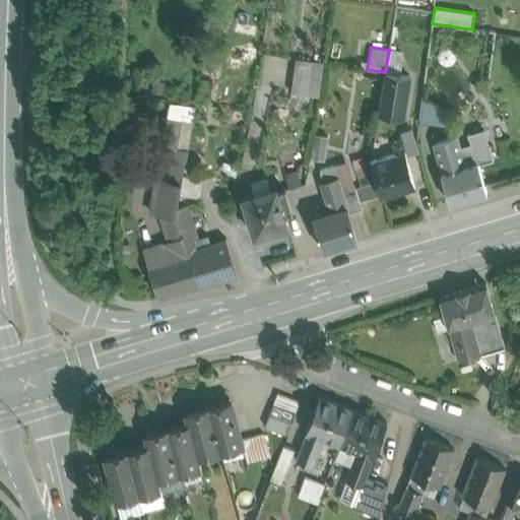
[(428,57),(389,50),(385,72),(409,76),(425,78),(428,57)]
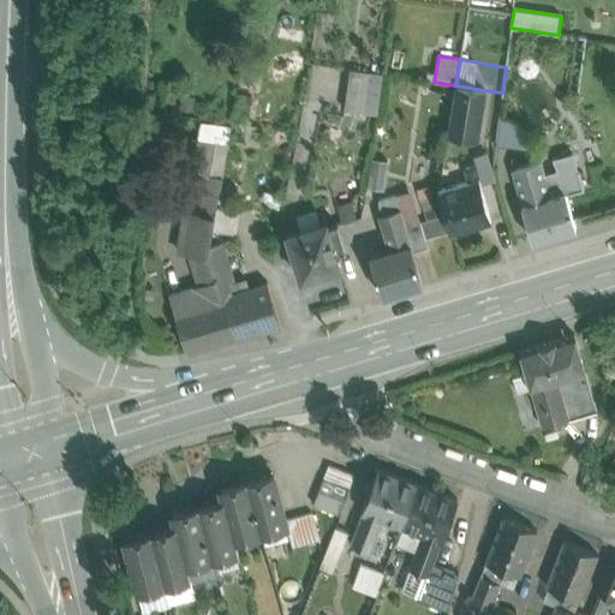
[(382,73),(350,69),(344,109),(377,114),(382,73)]
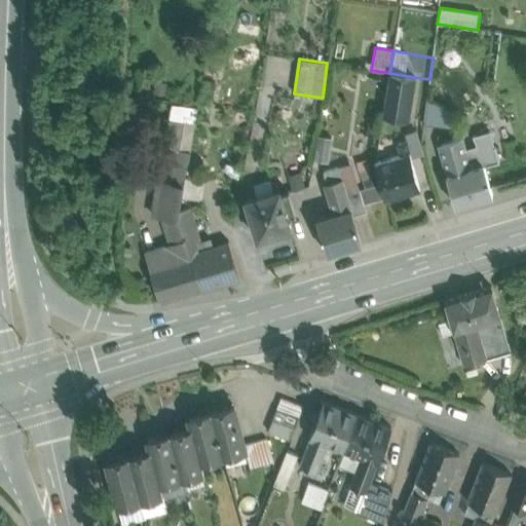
[(414,77),(389,73),(383,114),(407,118),(414,77)]
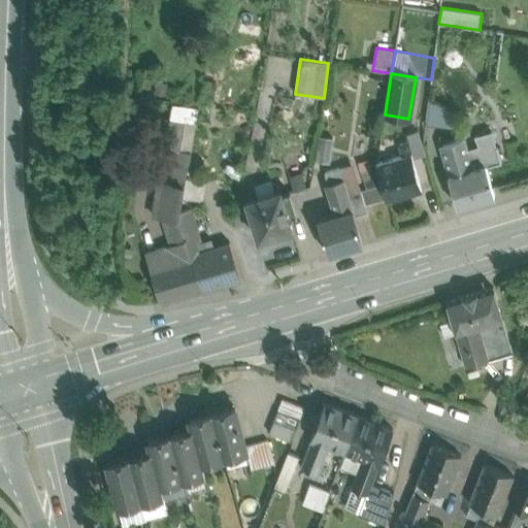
[(186,123),(180,151),(174,171),(187,174),(189,163),(197,120),(186,118),(186,123)]
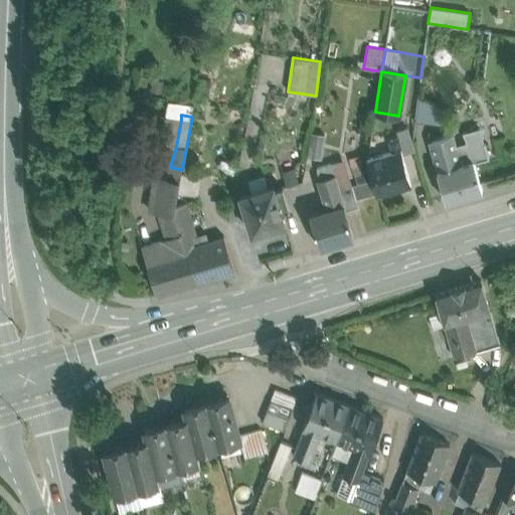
[(181,120),(166,118),(161,144),(176,147),(181,120)]
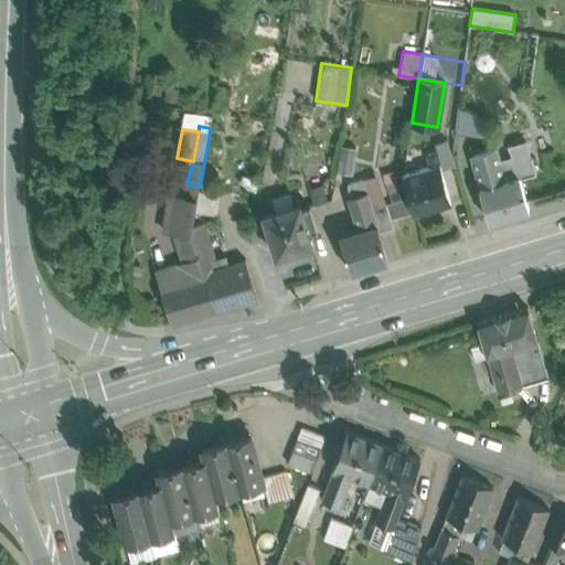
[(450,202),(434,144),(412,150),(417,170),(403,174),(414,213),(450,202)]
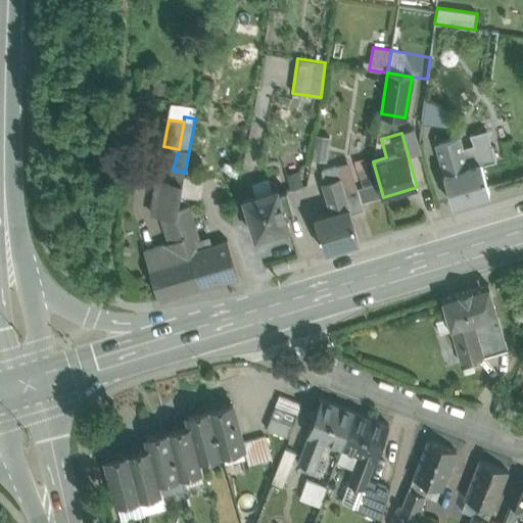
[(315,134),(314,157),(327,158),(328,135),(315,134)]
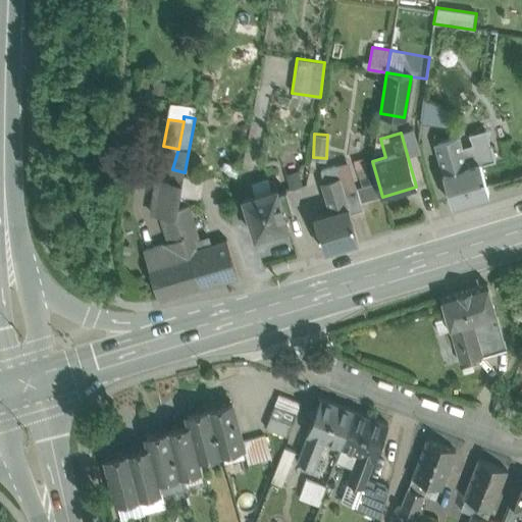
[(467,166),(459,137),(435,144),(453,203),(487,194),(478,163),(467,166)]
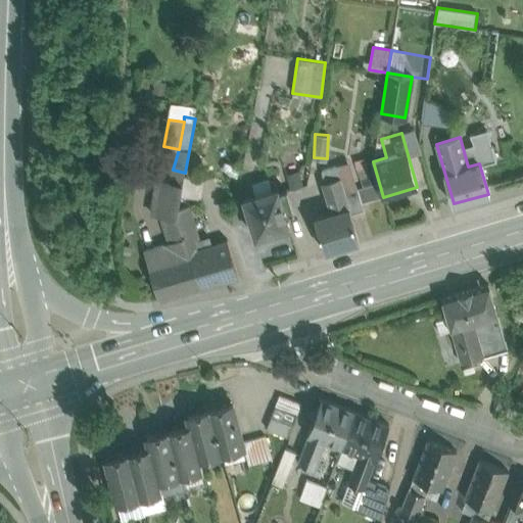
[(344,191),(336,165),(322,171),(323,183),(330,210),(328,215),(315,219),(324,250),(359,240),(351,214),(349,208),(344,191)]
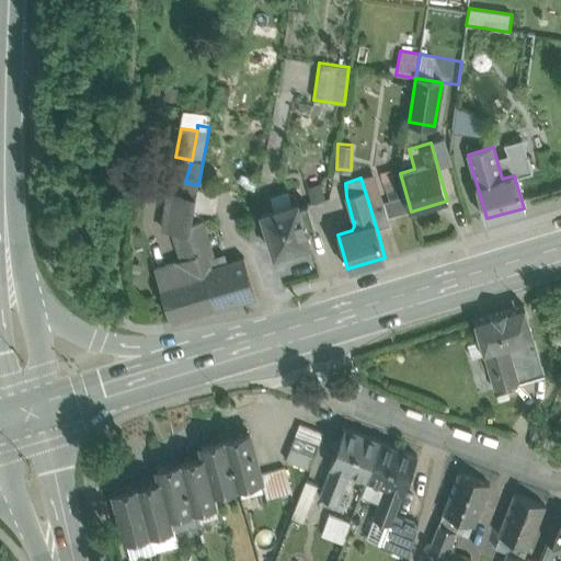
[(198,185),(185,182),(183,196),(195,198),(198,185)]
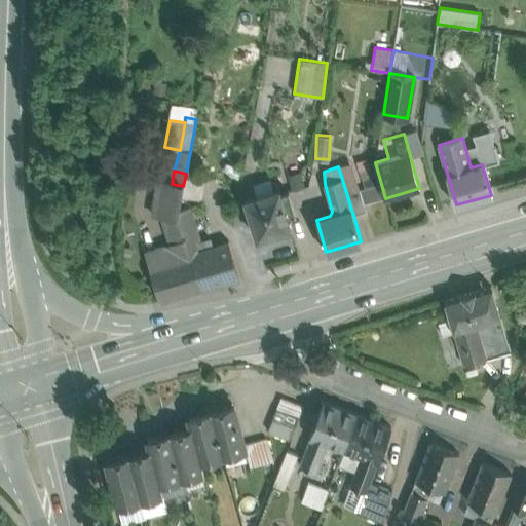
[(172,184),(159,182),(154,215),(163,217),(178,219),(183,186),(172,184)]
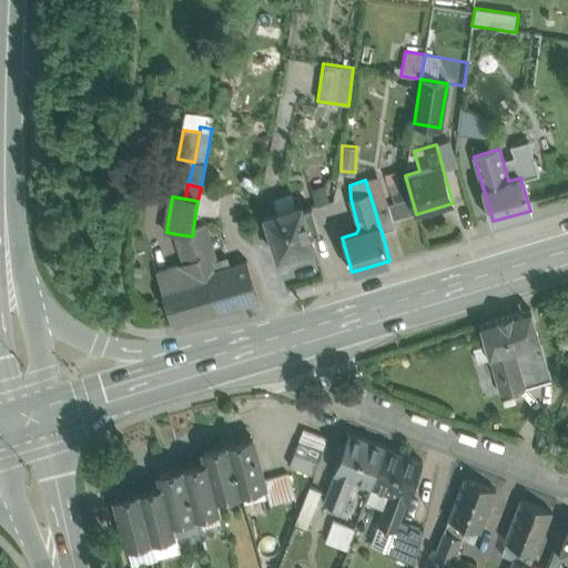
[(387,204),(374,208),(379,226),(382,232),(395,229),(387,204)]
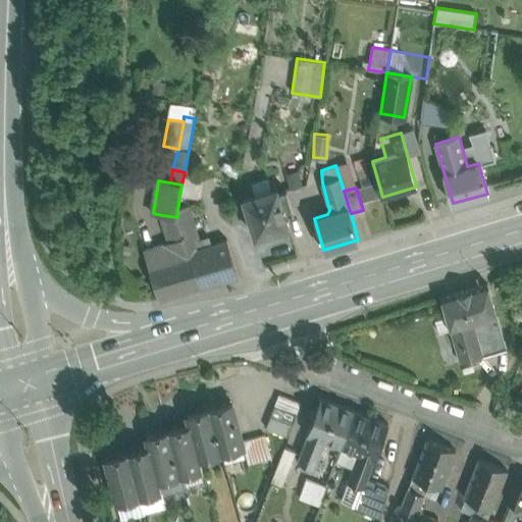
[(276,189),(243,198),(255,237),(289,226),(284,213),(293,211),(285,190),(277,193),(276,189)]
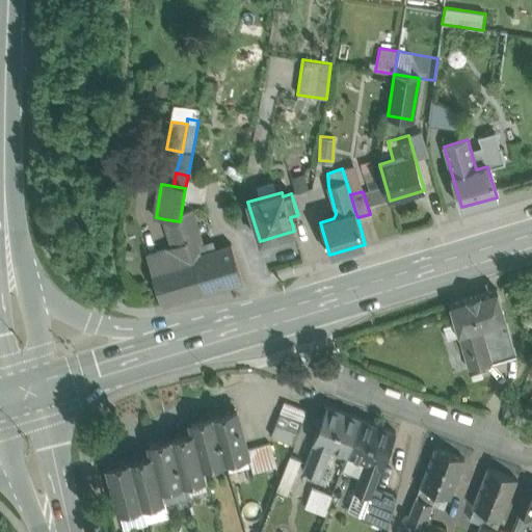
[(183,232),(180,221),(165,219),(178,261),(170,263),(166,249),(148,256),(151,269),(162,307),(203,294),(183,232)]
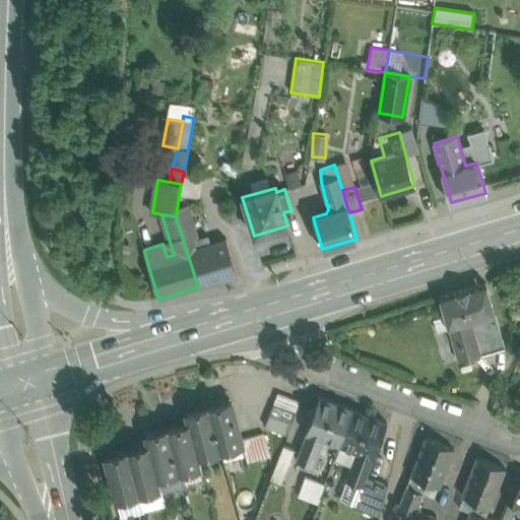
[(225,240),(200,247),(192,222),(179,226),(198,287),(237,276),(225,240)]
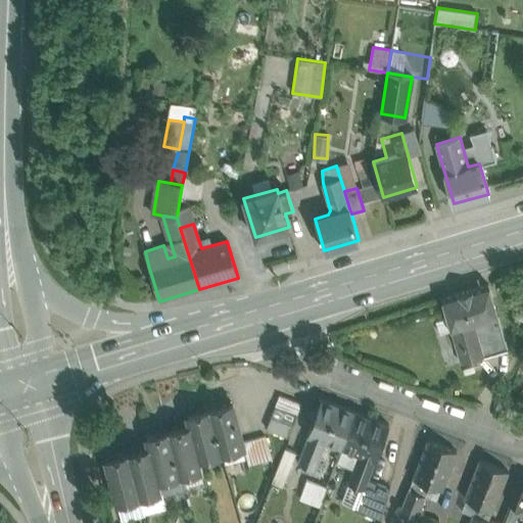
[(488,284),(442,298),(447,318),(436,321),(439,333),(452,329),(461,363),(483,357),(474,323),(496,317),(488,284)]
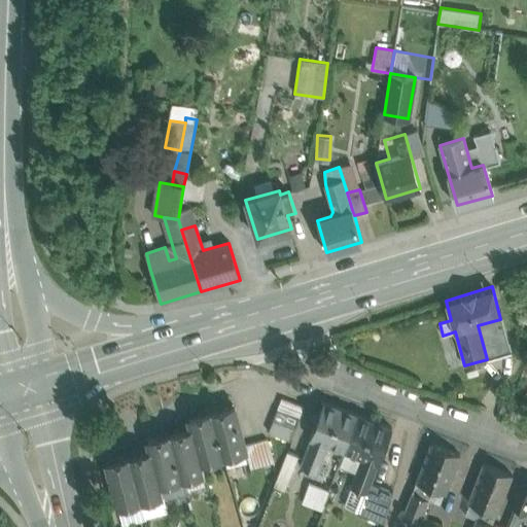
[(500,319),(478,325),(487,359),(511,353),(500,319)]
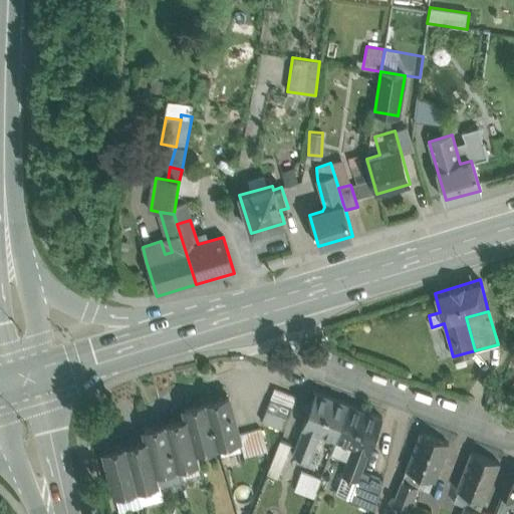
[(296,397),(274,389),(270,400),(292,408),(296,397)]
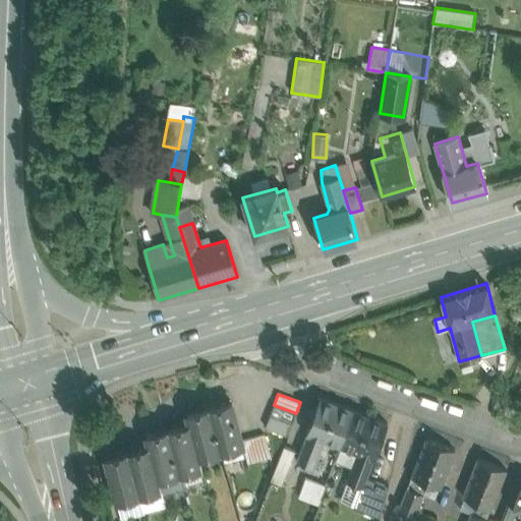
[(354,410),(321,398),(306,433),(307,433),(296,461),(312,467),(324,440),(340,446),(354,410)]
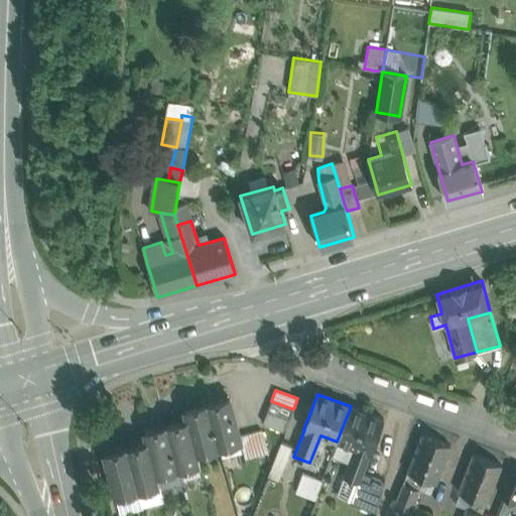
[(230,399),(207,404),(218,447),(241,441),(239,436),(230,399)]
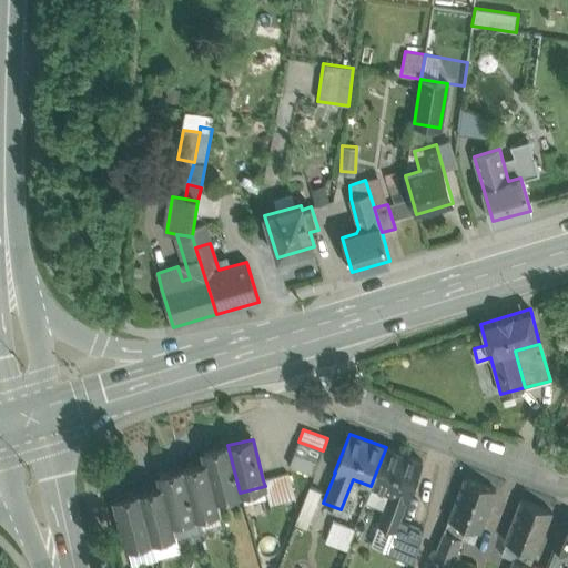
[(323,450),(298,442),(294,454),(317,463),(323,450)]
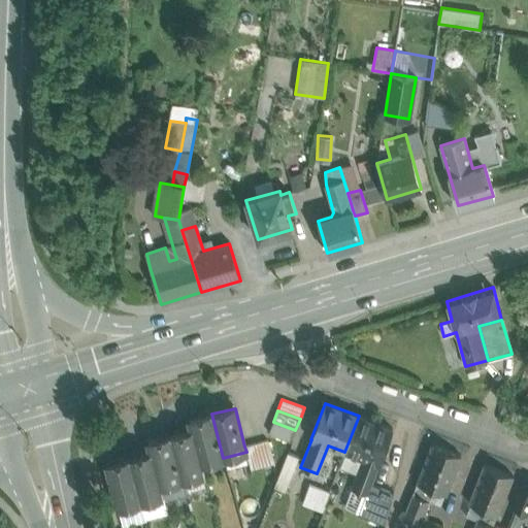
[(211,414),(193,419),(189,420),(192,431),(193,430),(201,463),(202,463),(223,458),(211,414)]
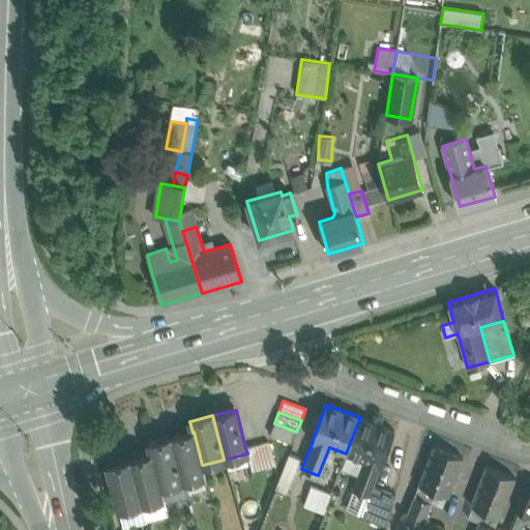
[(393,430),(360,417),(346,453),(363,460),(353,489),(346,508),(361,514),(369,494),(370,495),(373,486),(393,430)]
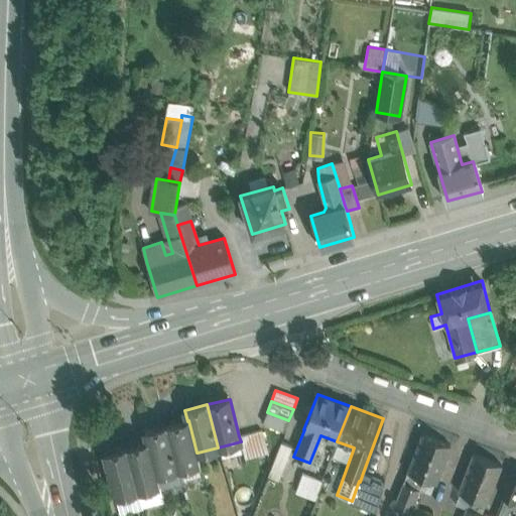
[(288,420),(267,412),(263,423),(284,431),(288,420)]
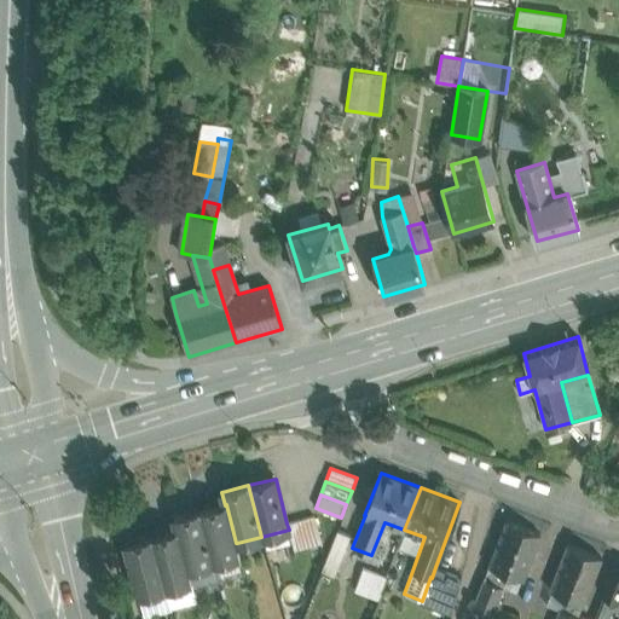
[(225,505),(200,512),(213,562),(239,555),(237,543),(236,543),(226,504),(225,505)]
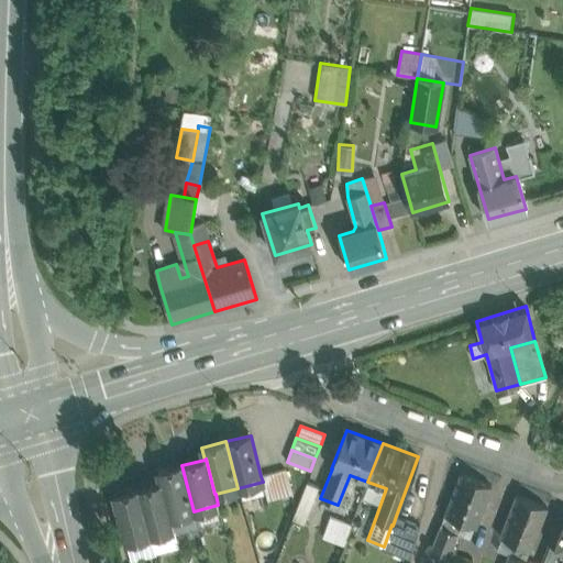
[(181,465),(158,472),(161,483),(162,483),(170,518),(172,518),(194,511),(181,465)]
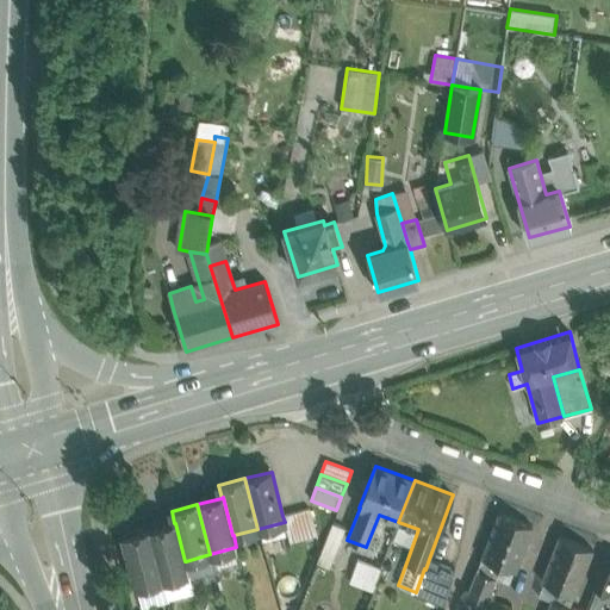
[(309,509),(296,512),(303,539),(316,535),(309,509)]
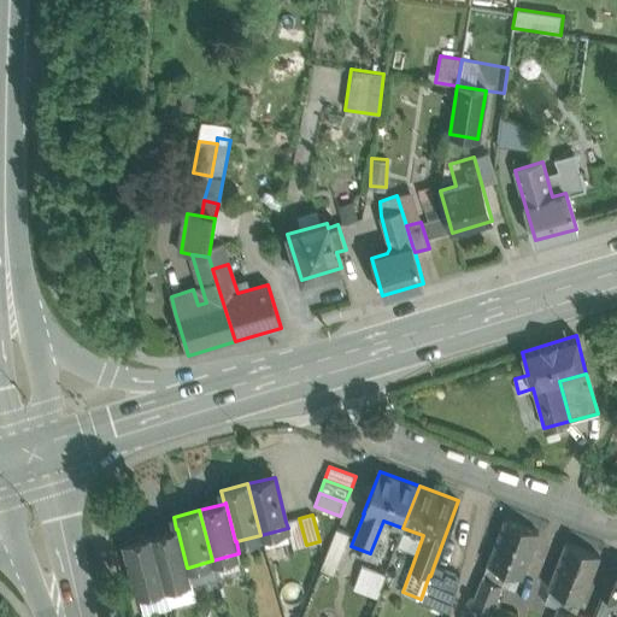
[(299,518),(286,522),(288,528),(293,548),(306,545),(299,518)]
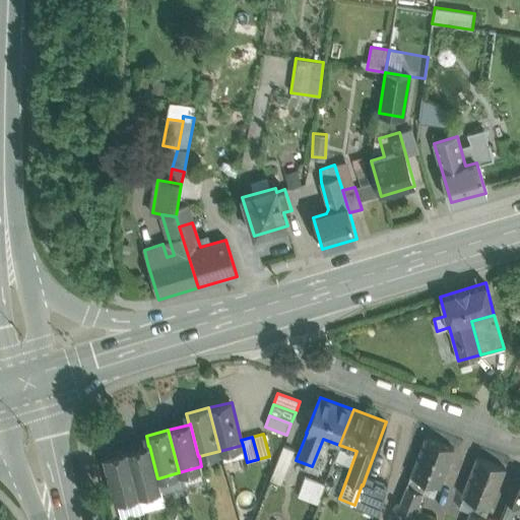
[(454,448),(426,437),(396,511),(412,517),(427,481),(439,486),(454,448)]
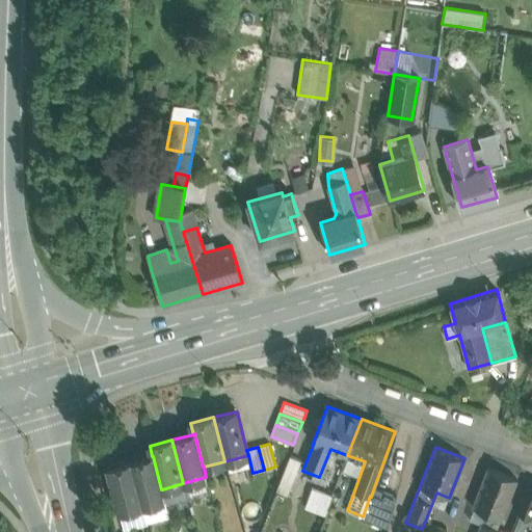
[(152,456),(131,462),(142,506),(165,500),(162,489),(161,489),(153,456),(152,456)]
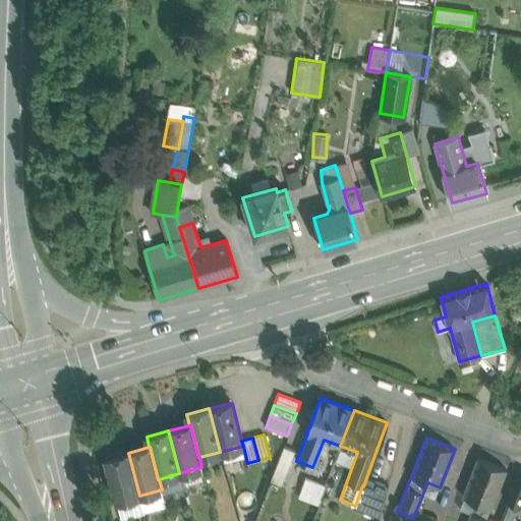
[(295,451),(284,447),(271,480),(281,485),(295,451)]
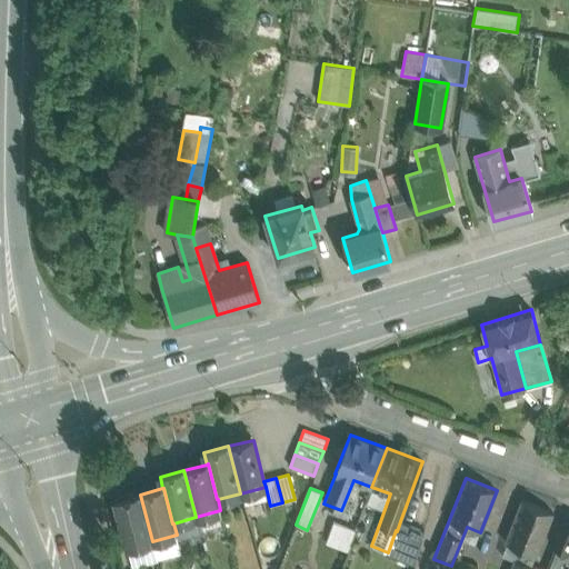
[(140,495),(116,501),(128,548),(152,541),(140,495)]
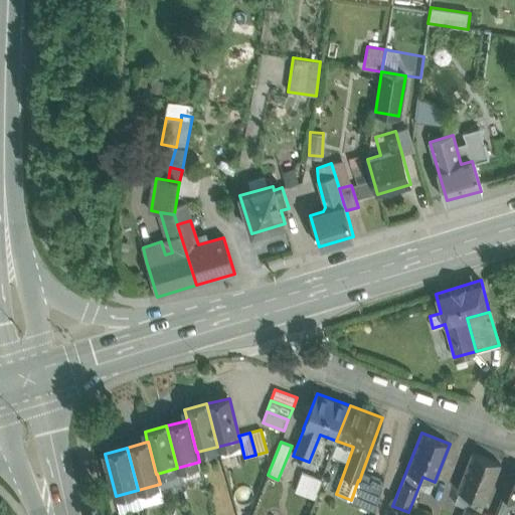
[(500,464),(472,453),(458,491),(486,502),(500,464)]
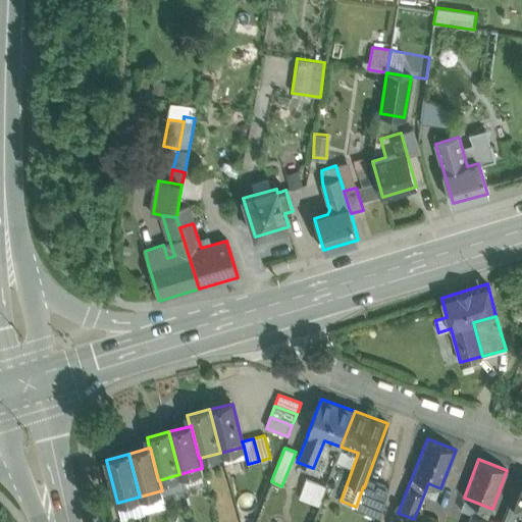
[(388,486),(367,478),(364,487),(363,486),(356,507),(355,509),(381,518),(388,486)]
